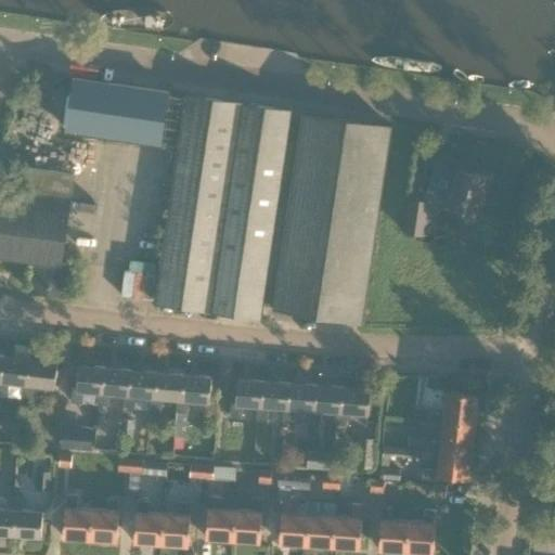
[(180,145),(188,95),(186,95),(186,100),(167,97),(167,92),(74,79),(66,130),(160,144),(160,142),(180,145)]
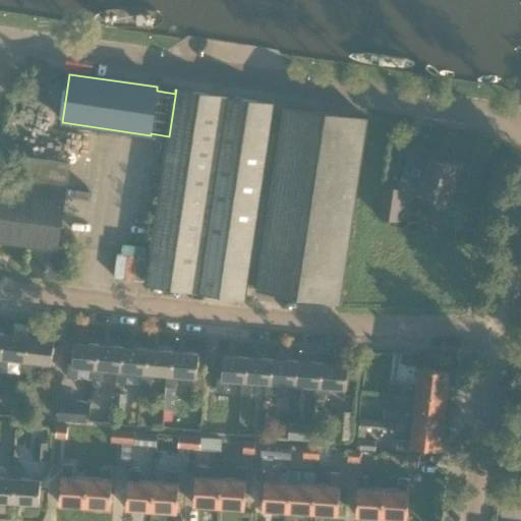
[(246,284),(272,108),(273,104),(176,90),(169,136),(147,283),(244,298),(246,284)]
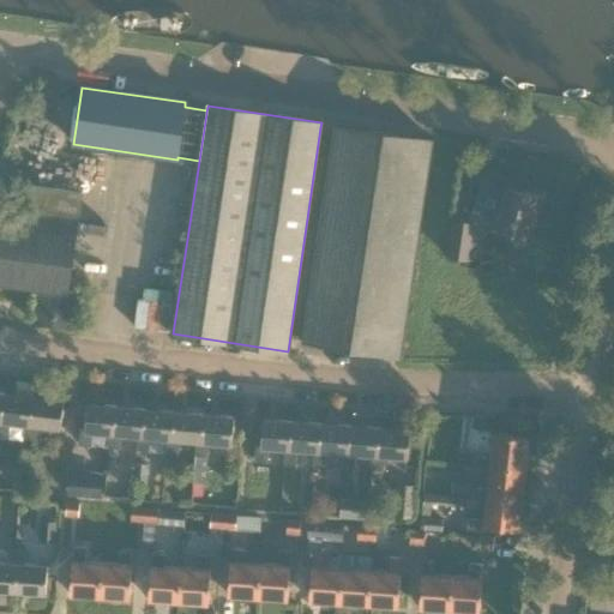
[(290,335),(305,337),(305,338),(399,353),(431,140),(336,126),(336,130),(320,127),(290,335)]
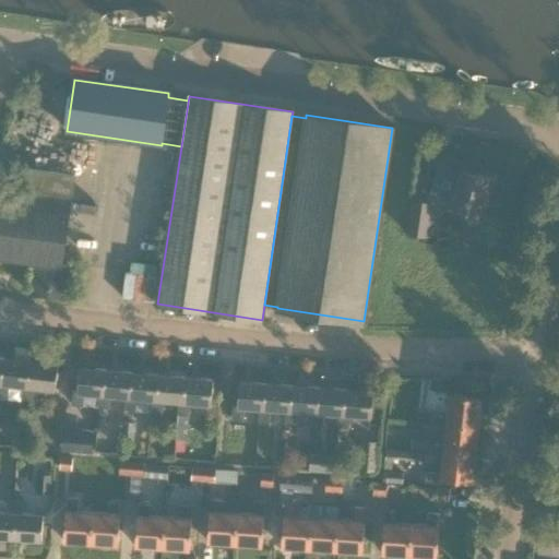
[(134,176),(165,177),(166,153),(135,152),(134,176)]
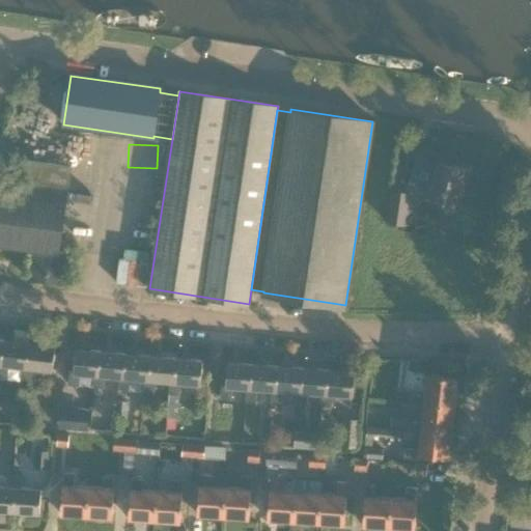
[(442,164),(444,158),(419,149),(409,187),(428,192),(427,196),(457,204),(467,170),(442,164)]
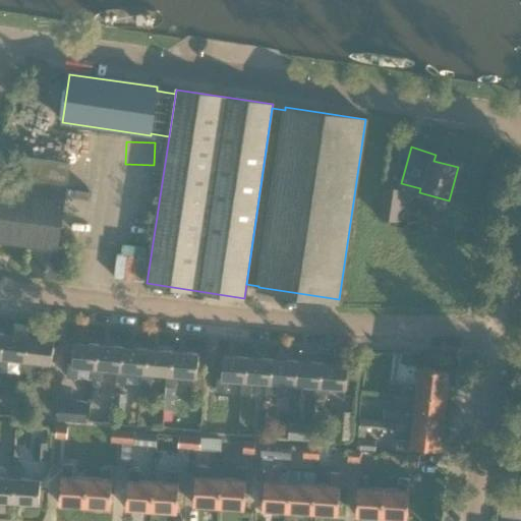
[(27,274),(61,278),(65,249),(55,247),(67,164),(12,157),(9,178),(0,176),(0,240),(32,245),(27,274)]
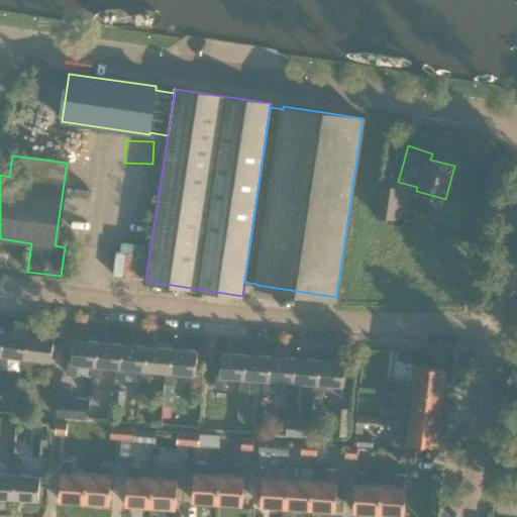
[(149,193),(150,170),(120,169),(119,192),(149,193)]
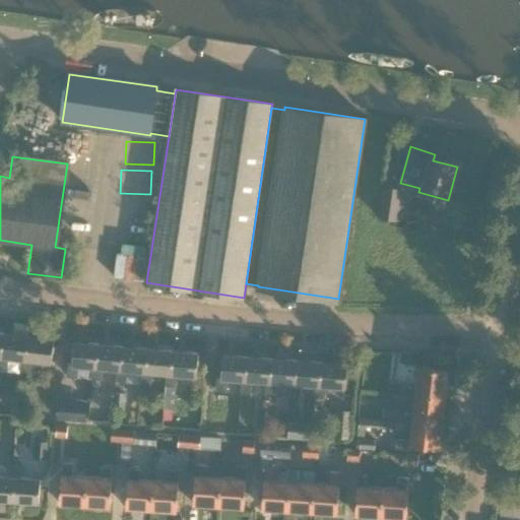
[(381,187),(377,216),(399,220),(403,190),(381,187)]
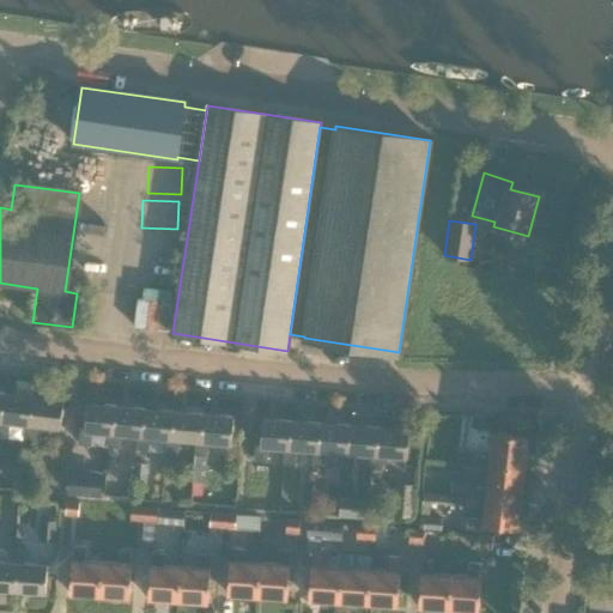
[(137,329),(159,333),(163,305),(140,303),(137,329)]
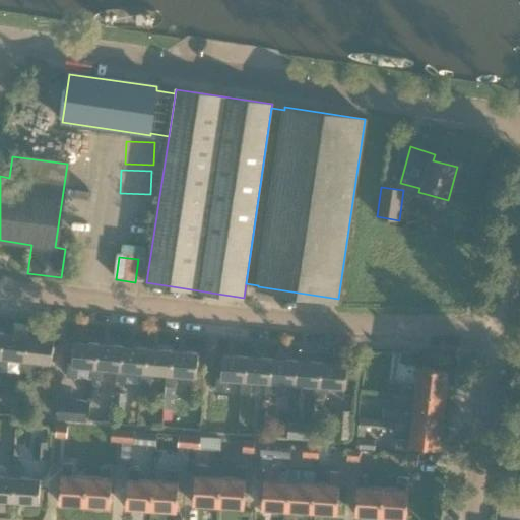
[(21,360),(25,361),(27,336),(3,334),(1,356),(0,356),(0,368),(6,369),(7,359),(21,360)]
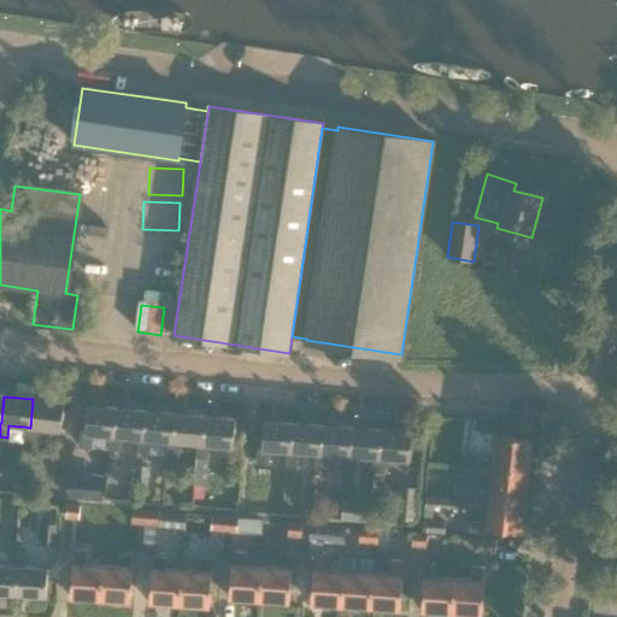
[(30,428),(25,427),(24,440),(36,441),(37,428),(60,430),(63,403),(33,399),(30,428)]
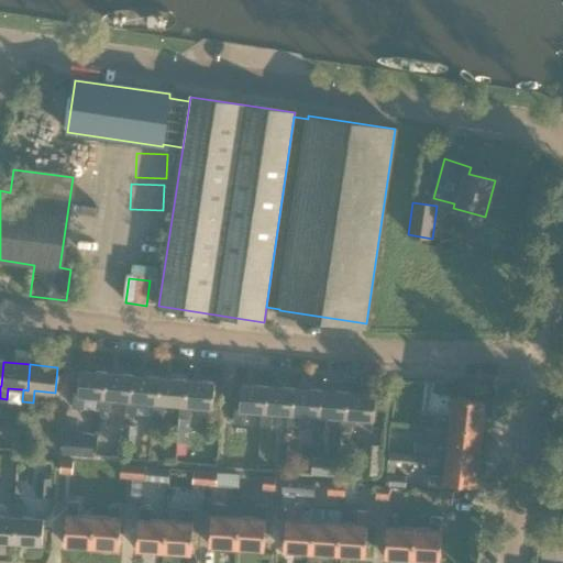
[(107,373),(80,370),(78,395),(74,395),(70,426),(81,426),(84,396),(100,398),(105,398),(107,373)]
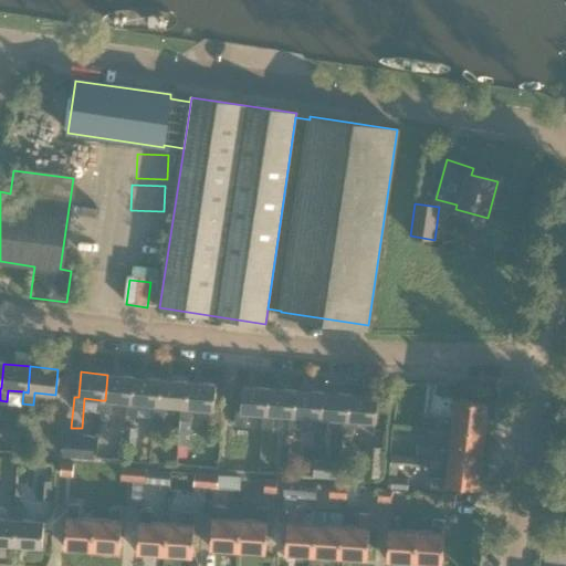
[(107,375),(105,400),(101,400),(100,412),(111,413),(112,401),(128,402),(133,402),(135,377),(107,375)]
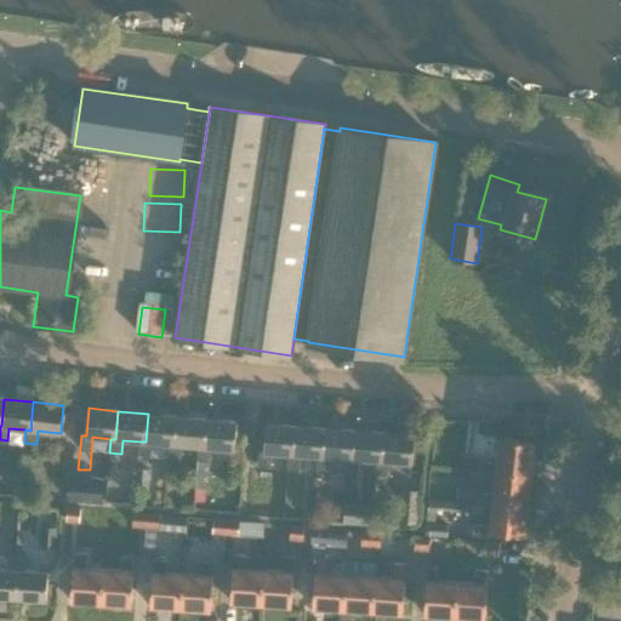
[(170,444),(175,444),(177,416),(148,414),(146,442),(141,442),(140,455),(151,455),(152,442),(170,444)]
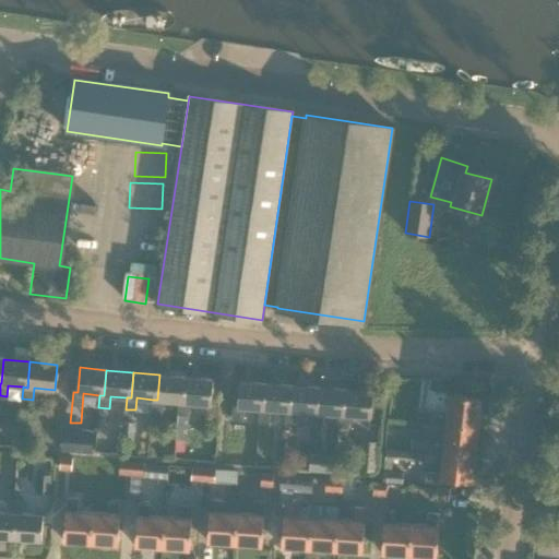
[(179,402),(183,402),(186,377),(159,375),(157,400),(153,400),(152,412),(163,412),(164,400),(179,402)]
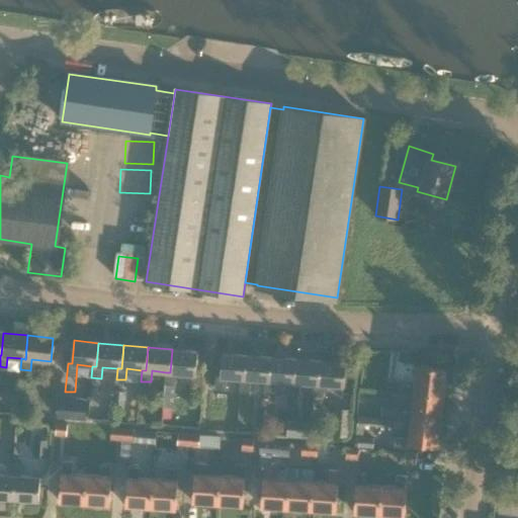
[(163,407),(173,408),(176,373),(194,374),(196,351),(172,349),(170,372),(166,372),(163,407)]
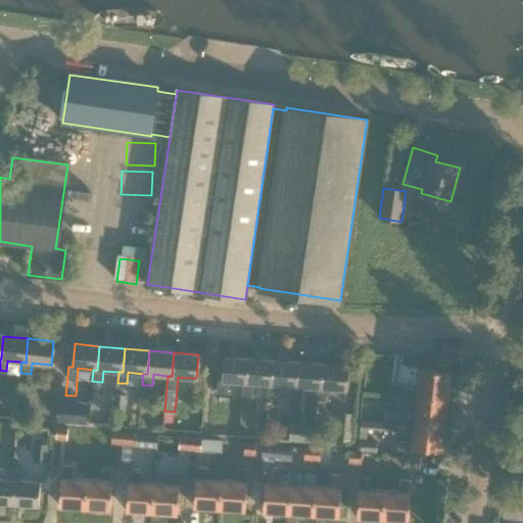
[(228,381),(242,382),(247,382),(249,359),(225,358),(223,380),(218,379),(217,391),(227,392),(228,381)]
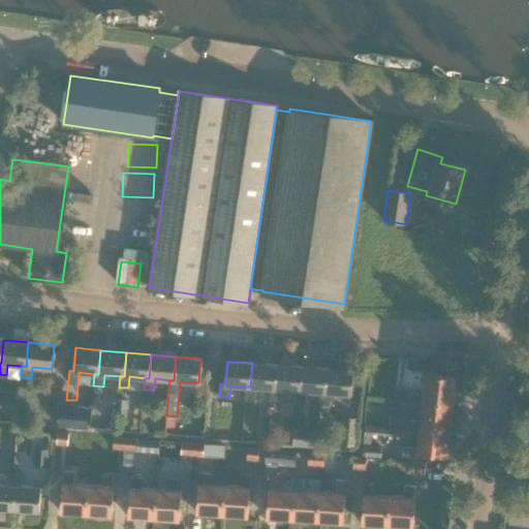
[(255,386),(270,387),(275,389),(277,365),(252,363),(250,386),(245,386),(245,398),(246,398),(254,399),(255,386)]
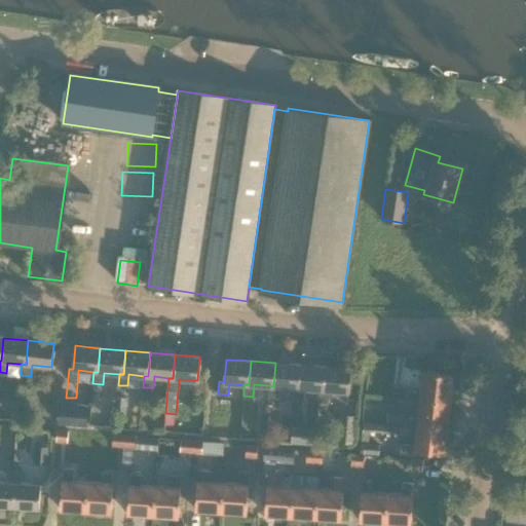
[(275,363),(273,386),(268,385),(268,398),(277,399),(278,386),(294,387),(299,387),(301,365),(275,363)]
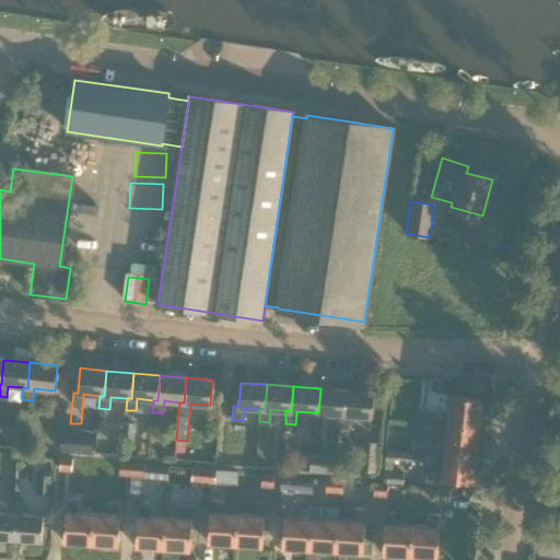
[(321,388),(318,412),(313,412),(312,426),(323,426),(324,413),(339,415),(345,415),(347,391),(321,388)]
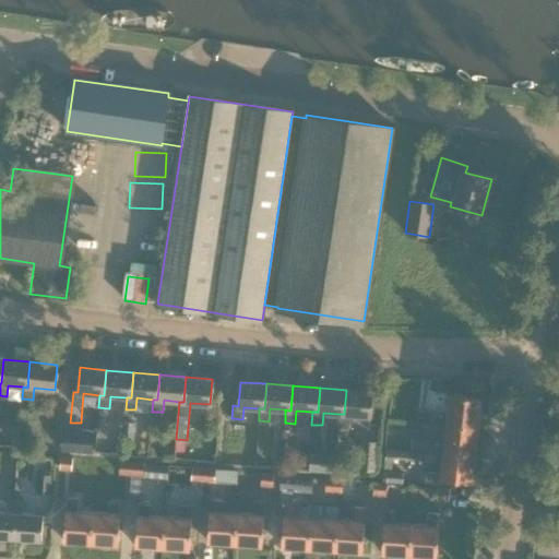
[(344,414),(339,414),(337,427),(348,427),(349,414),(371,416),(373,391),(346,390),(344,414)]
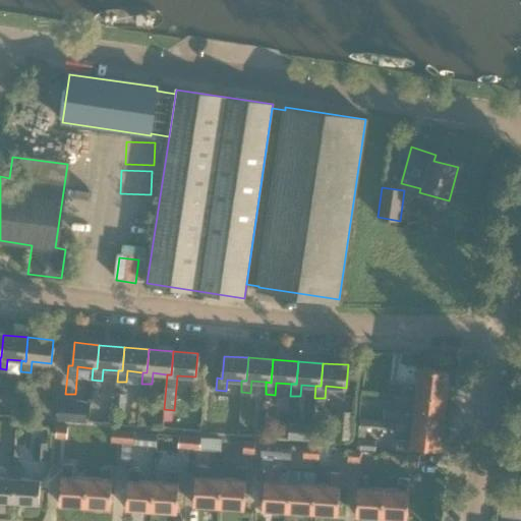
[(403,396),(415,398),(416,394),(446,398),(449,370),(419,366),(417,388),(404,386),(403,396)]
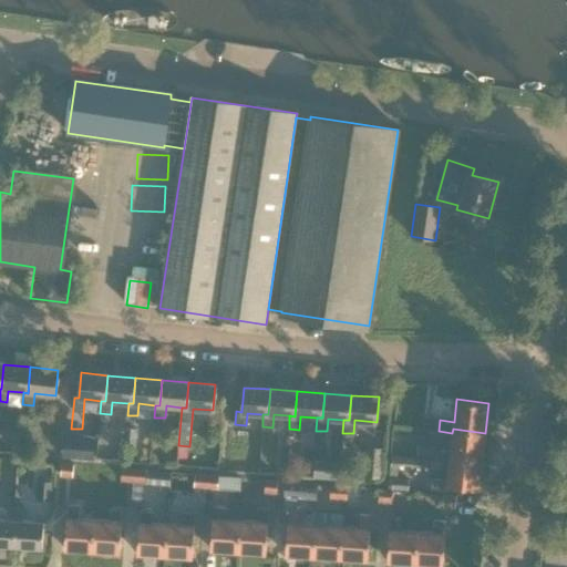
[(0,423),(8,424),(10,406),(0,404),(0,423)]
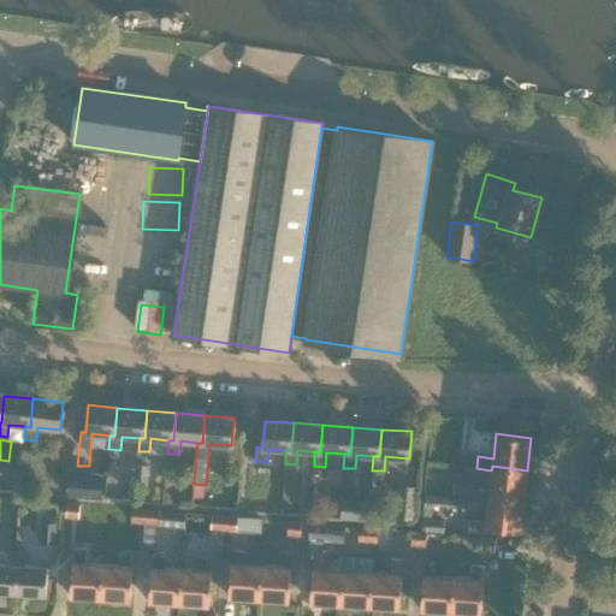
[(178,468),(179,455),(179,454),(167,454),(166,467),(178,468)]
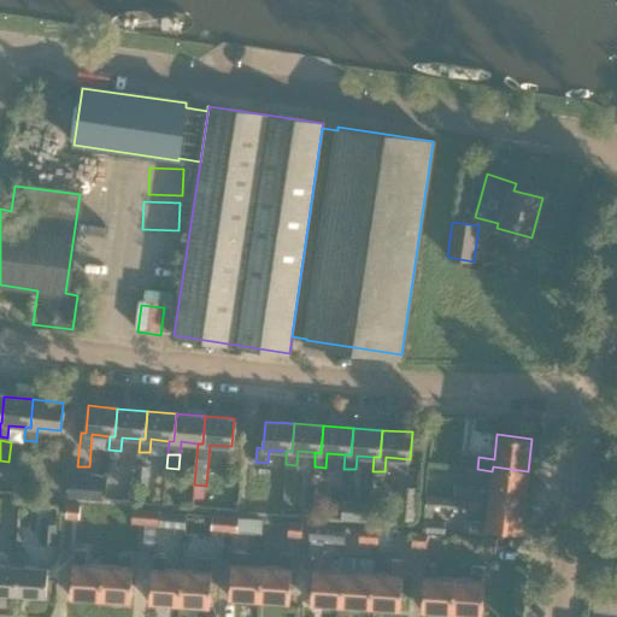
[(122,499),(125,465),(109,464),(105,498),(122,499)]
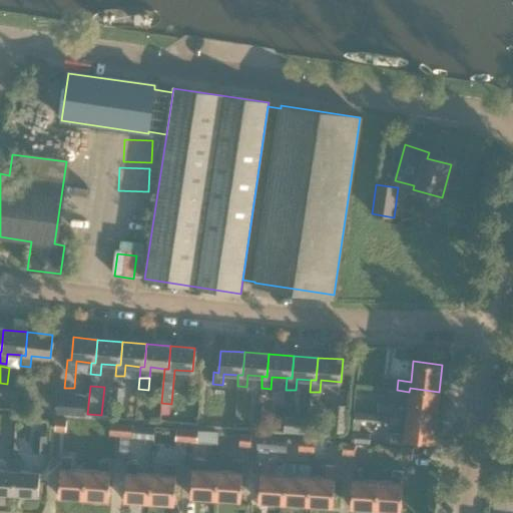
[(122,403),(123,388),(112,387),(111,402),(122,403)]
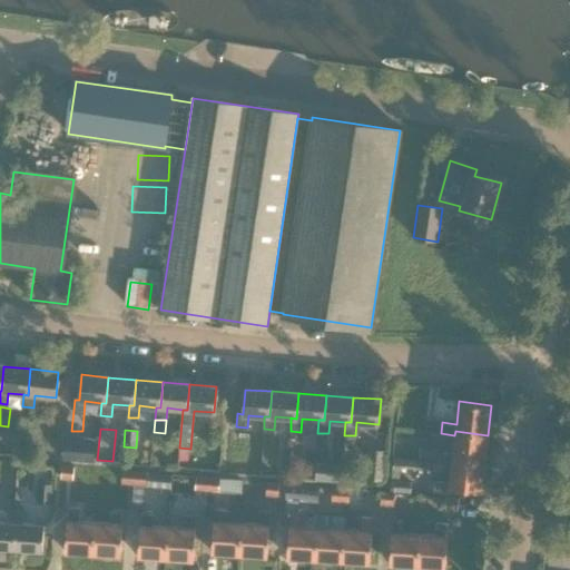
[(455,431),(454,435),(453,452),(439,451),(438,461),(438,462),(451,464),(452,460),(484,464),(488,435),(455,431)]
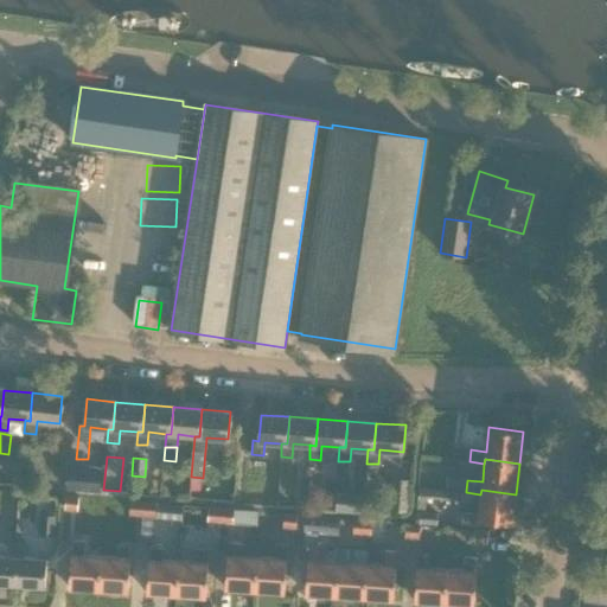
[(68,489),(101,491),(103,468),(70,465),(68,489)]
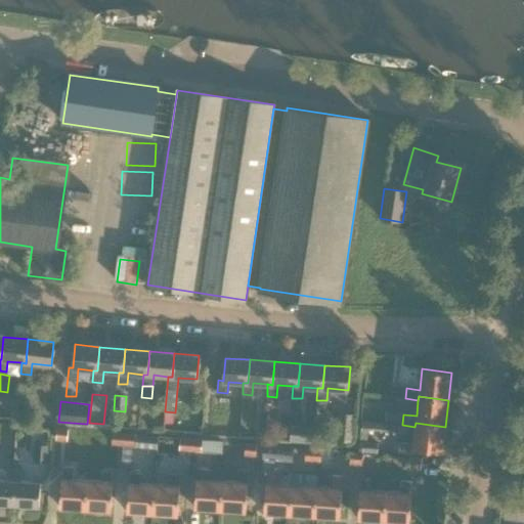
[(403,415),(403,412),(385,410),(384,422),(402,424),(403,415)]
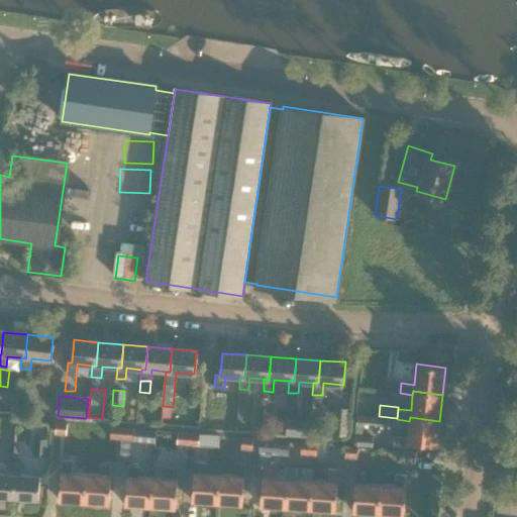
[(334,434),(347,435),(348,410),(336,410),(334,434)]
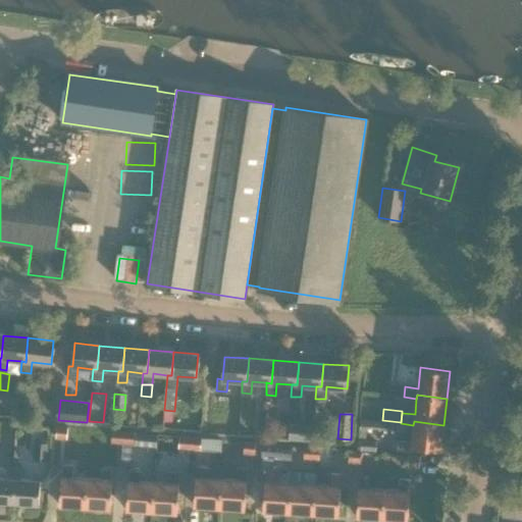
[(398,430),(399,422),(361,420),(360,427),(398,430)]
